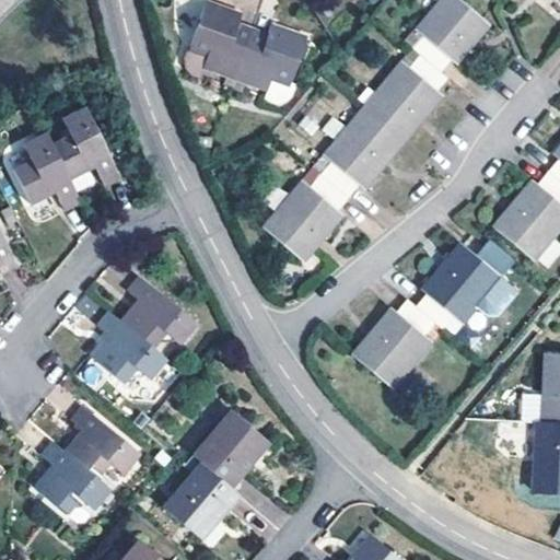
[(0,0),(0,21),(21,0),(0,0)]
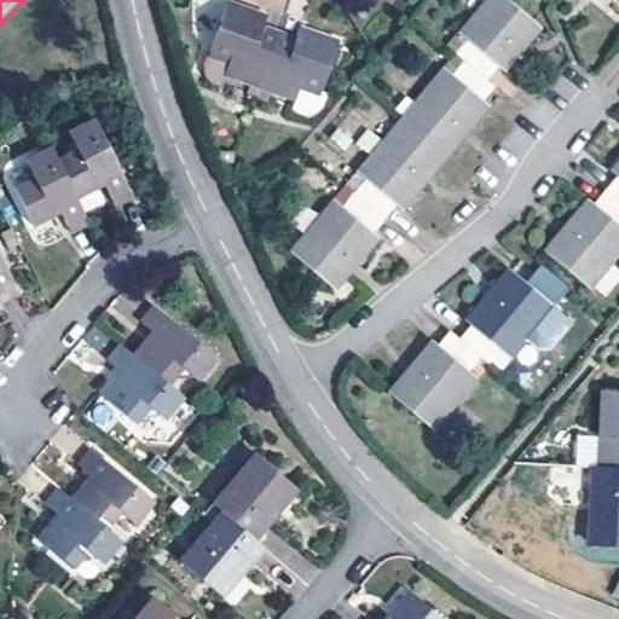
[(467,39),(455,53),(463,61),(486,81),(498,67),(503,70),(525,46),(539,27),(505,0),(486,0),(458,33),(467,39)]
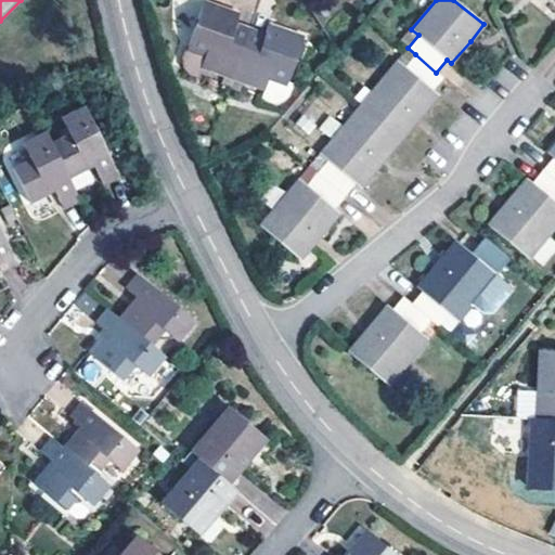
[(201,66),(233,78),(249,29),(236,24),(240,15),(203,2),(188,48),(184,55),(184,65),(189,73),(196,76),(201,66)]
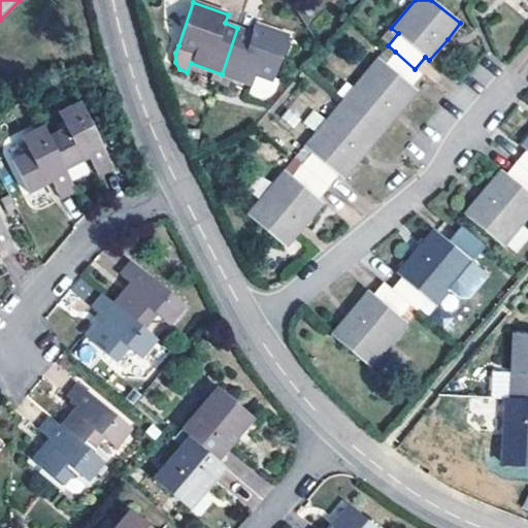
[(252,33),(237,28),(222,74),(252,85),(257,72),(274,77),(289,36),(255,24),(252,33)]
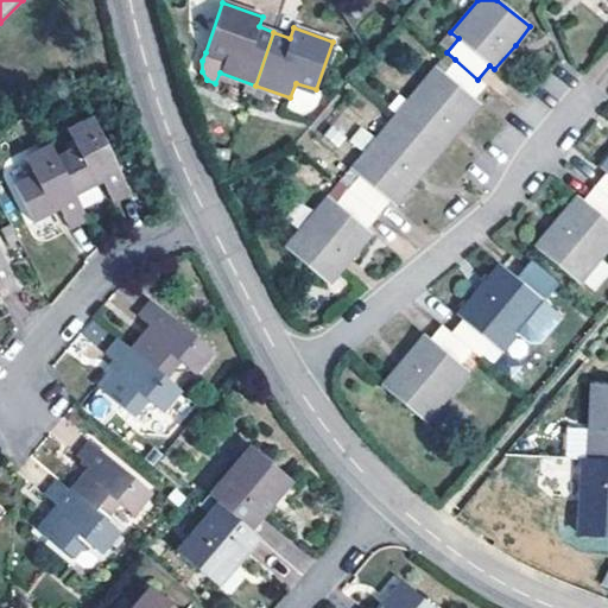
[(436,67),(393,119),(437,154),(457,131),(480,103),(475,99),(486,86),(477,80),(455,59),(444,74),(436,67)]
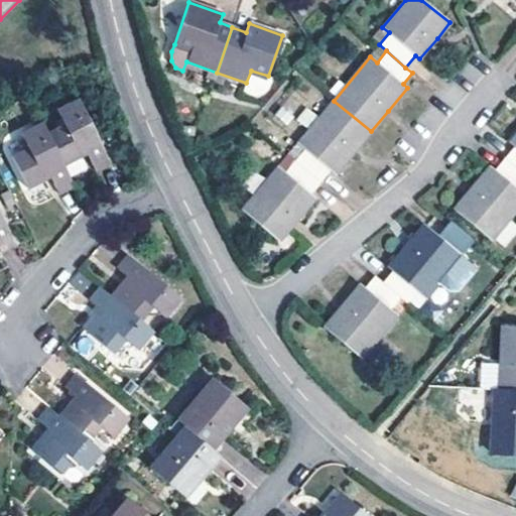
[(87,170),(82,159),(87,156),(96,171),(111,163),(79,101),(57,112),(62,125),(48,134),(71,179),(87,170)]
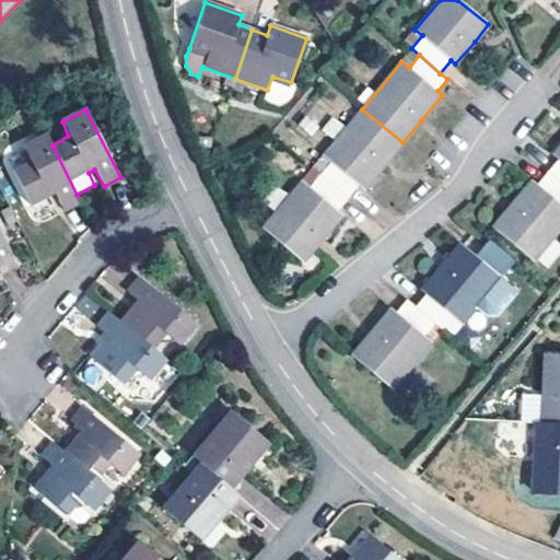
[(385,163),(403,142),(362,109),(324,155),(330,161),(319,174),(348,198),(359,185),(363,189),(385,163)]
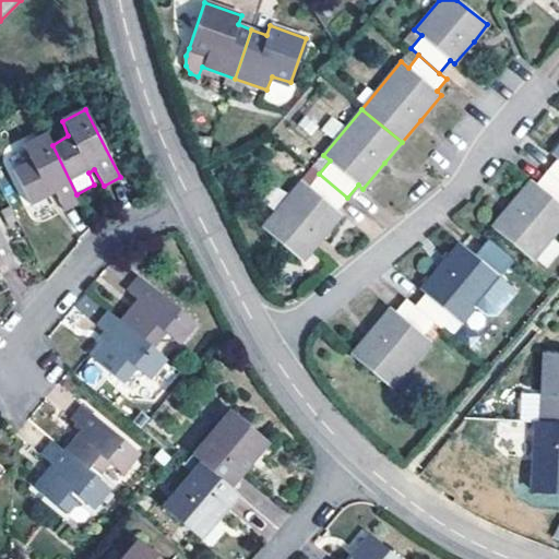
[(80,202),(76,194),(52,145),(46,133),(23,145),(30,162),(13,170),(32,205),(55,194),(63,210),(80,202)]
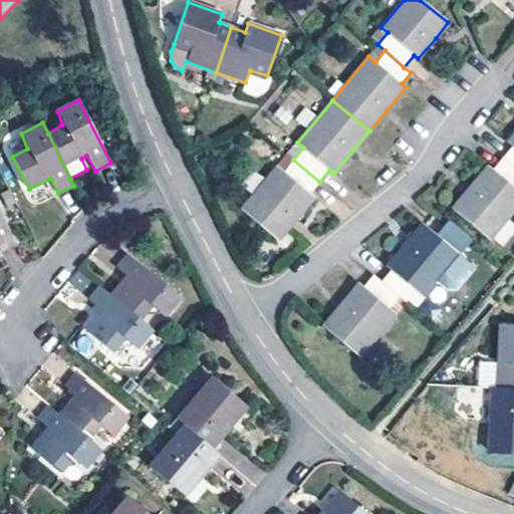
[(512,145),(502,158),(513,167),(513,135),(508,142),(512,145)]
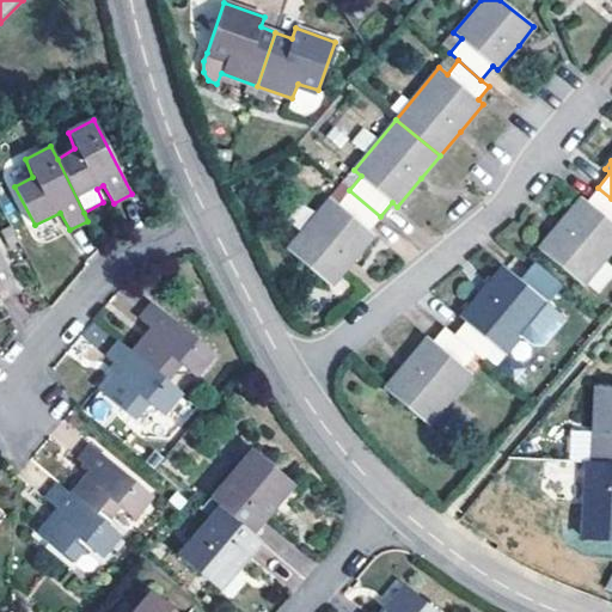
[(558,224),(538,249),(582,283),(611,248),(611,199),(598,188),(586,201),(581,196),(558,224)]
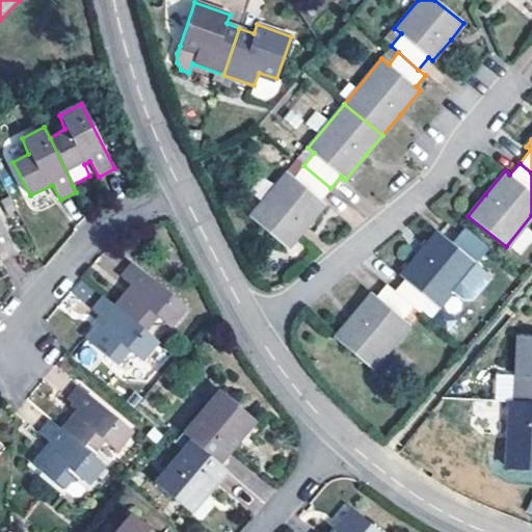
[(320,200),(330,188),(303,165),(294,177),(287,171),(250,216),(288,247),(304,228),(325,203),(320,200)]
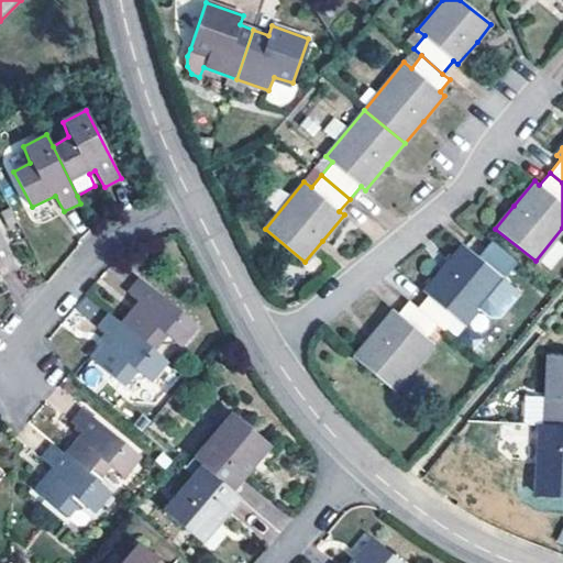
[(0,274),(17,265),(0,232),(0,274)]
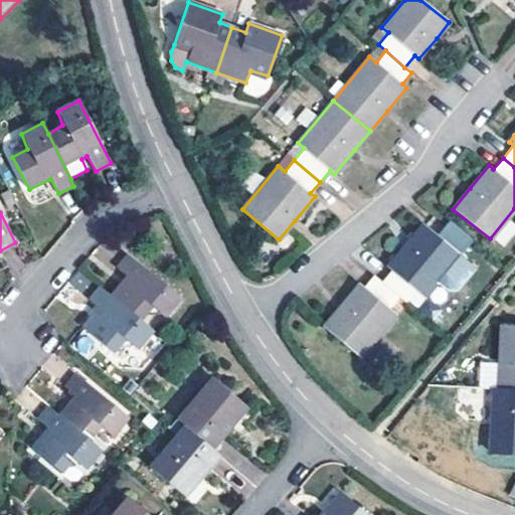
[(399,297),(407,303),(417,291),(424,297),(439,281),(449,289),(458,289),(476,268),(422,224),(408,241),(387,267),(391,270),(381,282),(399,297)]
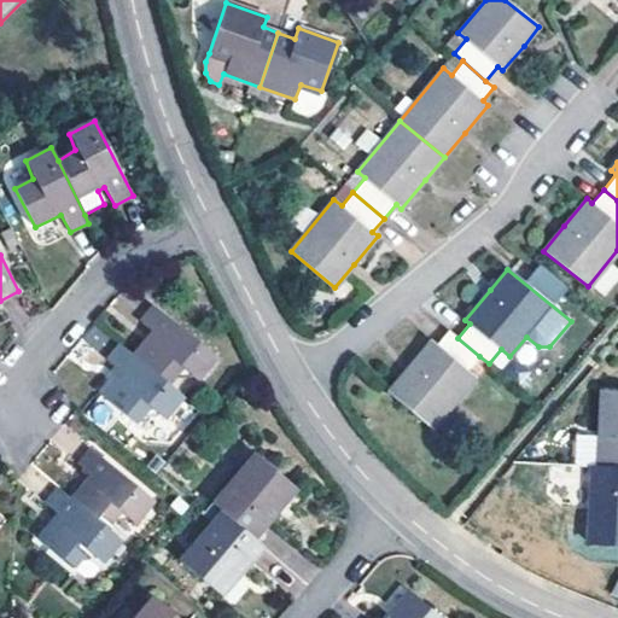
[(134,356),(170,386),(184,369),(198,383),(217,359),(153,305),(140,321),(153,332),(134,356)]
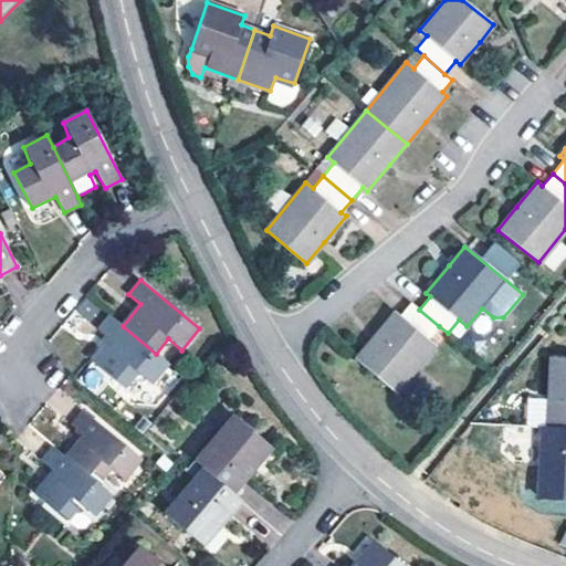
[(419,310),(410,302),(400,314),(397,311),(375,336),(356,358),(396,391),(436,345),(429,338),(439,326),(419,310)]
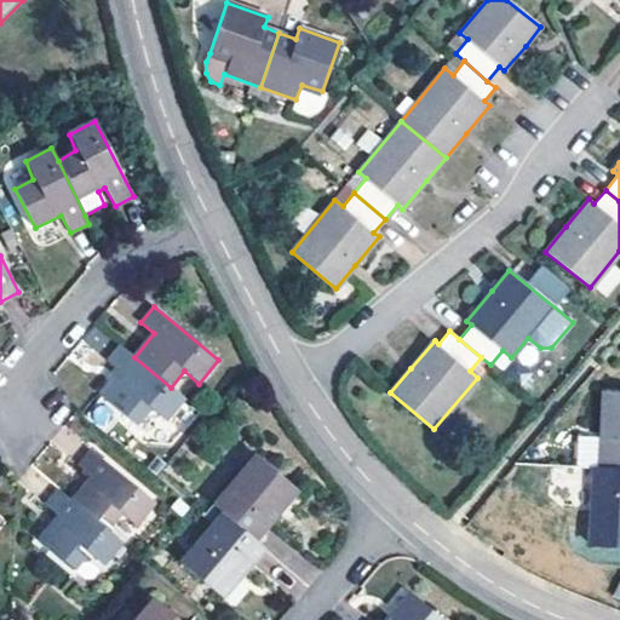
[(185,400),(171,388),(135,357),(121,346),(107,363),(121,374),(102,399),(137,428),(151,411),(166,423),(185,400)]
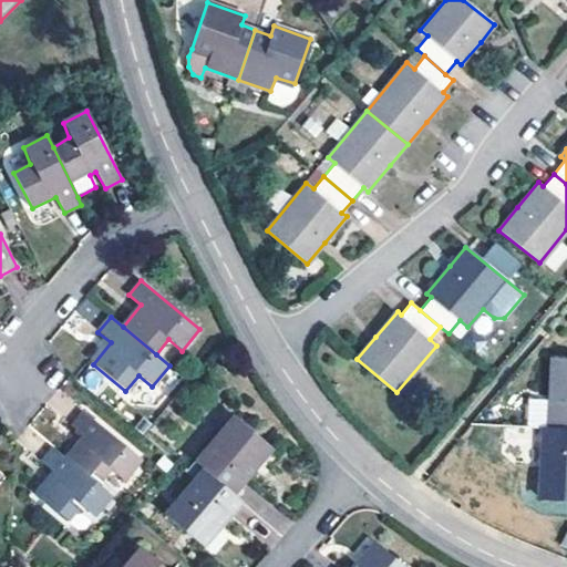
[(566,426),(566,358),(553,357),(547,425),(566,426)]
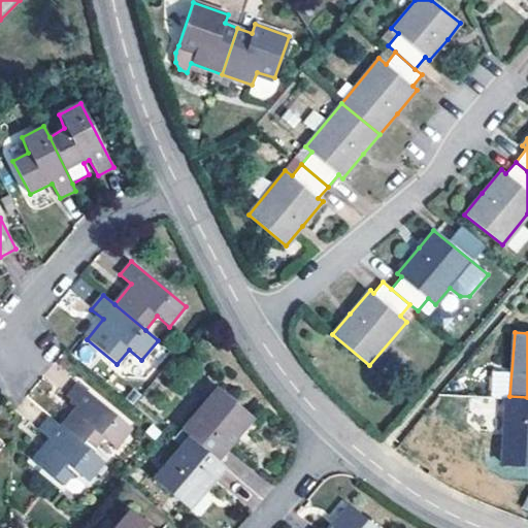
[(75,411),(62,427),(92,453),(103,438),(117,450),(133,430),(77,384),(67,397),(79,407),(75,411)]
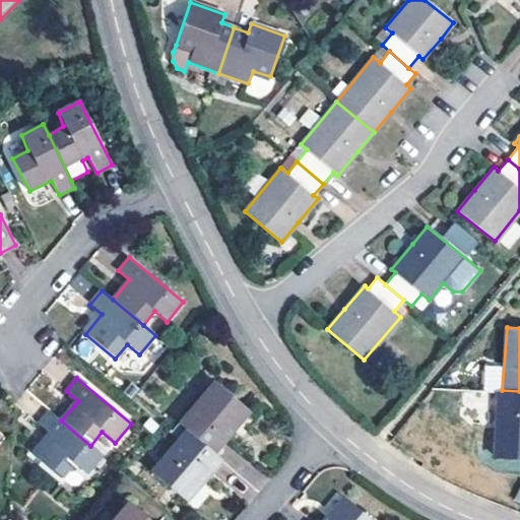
[(215,452),(234,432),(231,429),(248,409),(215,382),(181,424),(188,430),(215,452)]
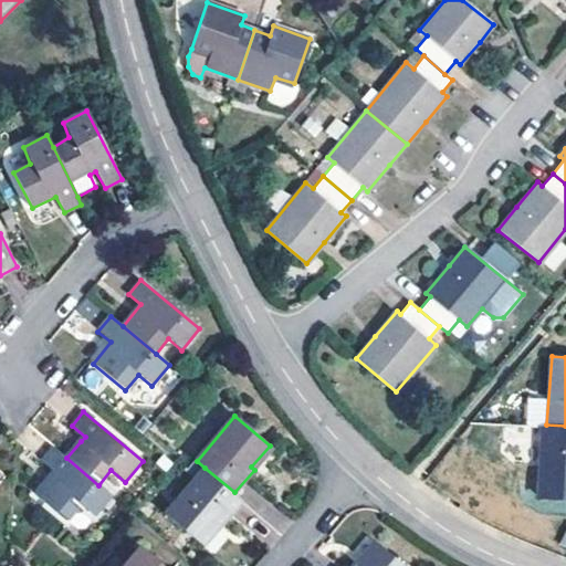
[(565,426),(546,425),(541,425),(537,496),(565,498),(565,426)]
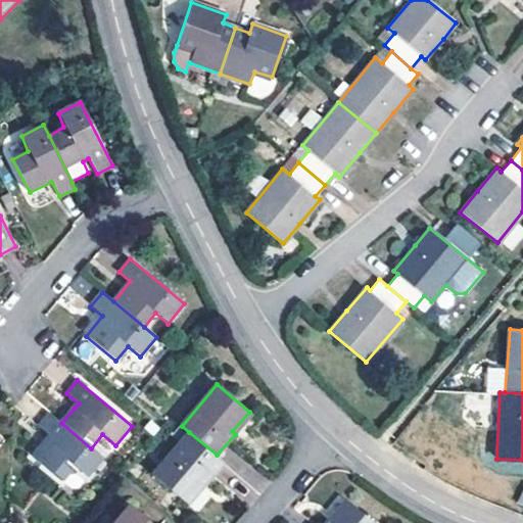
[(91,448),(61,423),(50,413),(39,427),(51,436),(33,458),(63,482),(63,481),(75,490),(80,488),(104,459),(91,448)]
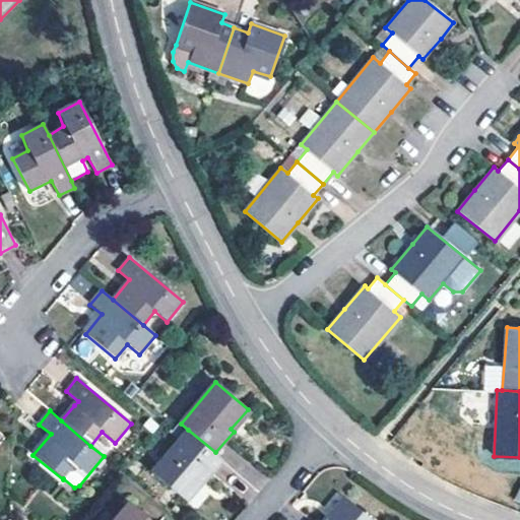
[(215,452),(188,430),(153,471),(186,500),(203,479),(204,481),(222,459),(215,452)]
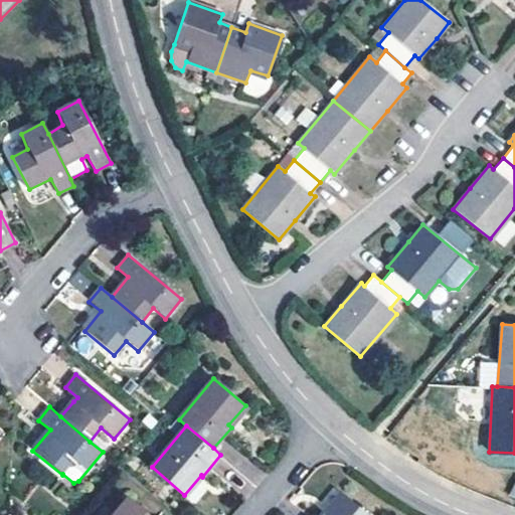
[(320,514),(366,514),(342,495),(329,512),(325,514),(322,514),(320,514)]
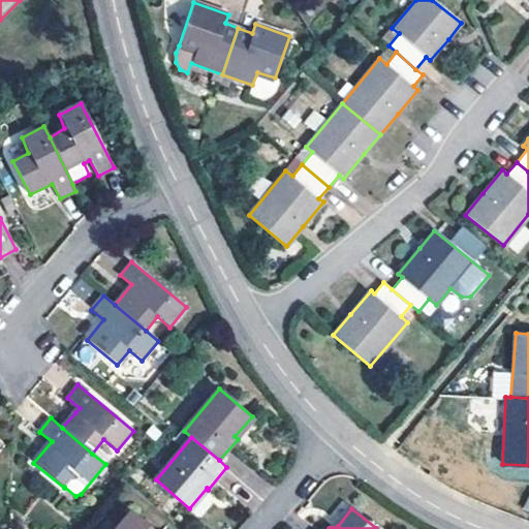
[(155,528),(133,510),(117,528),(155,528)]
